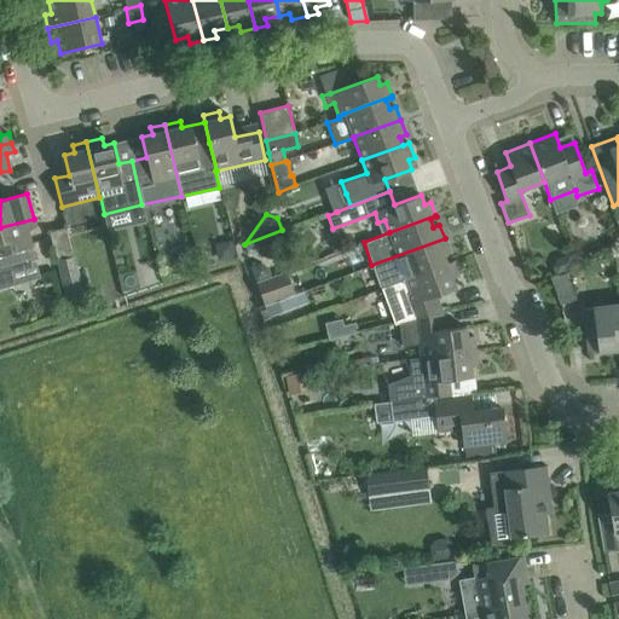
[(0,289),(12,285),(7,268),(35,260),(28,231),(36,229),(34,219),(0,227),(0,289)]
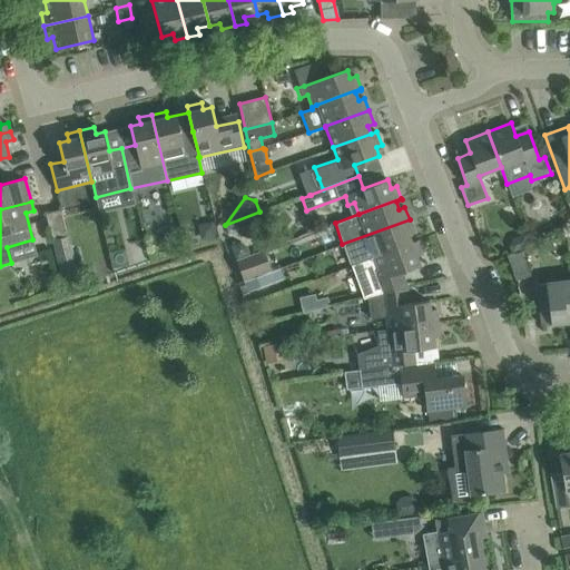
[(61,209),(45,214),(51,242),(56,241),(58,248),(64,271),(60,272),(64,285),(68,284),(80,279),(69,244),(68,238),(61,209)]
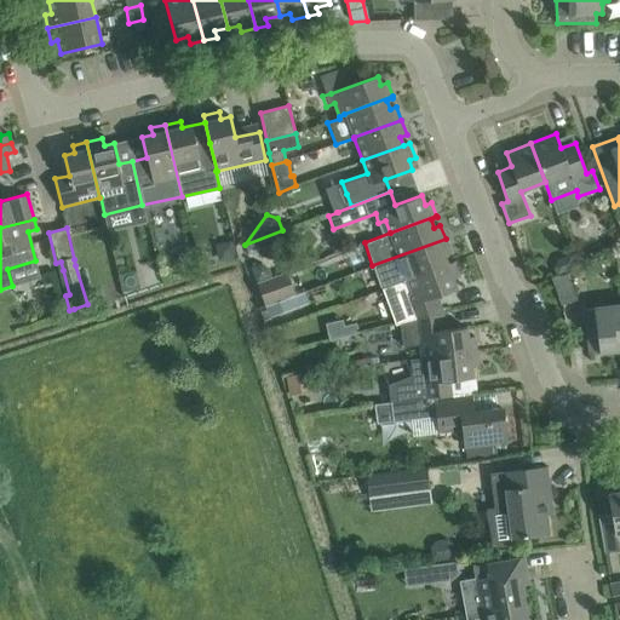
[(448,265),(447,264),(445,256),(451,253),(446,239),(372,265),(382,288),(448,265)]
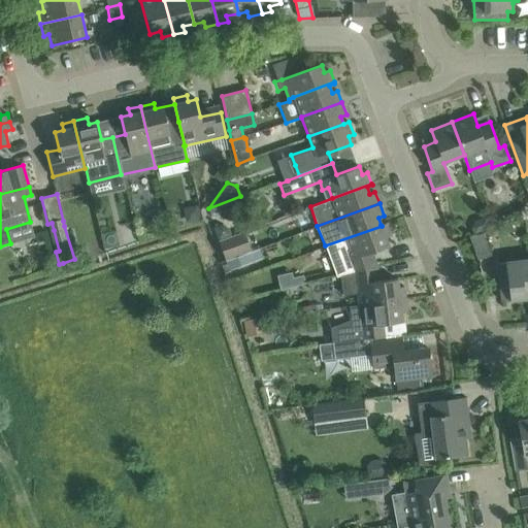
[(489,222),(492,229),(499,226),(503,225),(501,218),(494,215),(488,218),(489,222)]
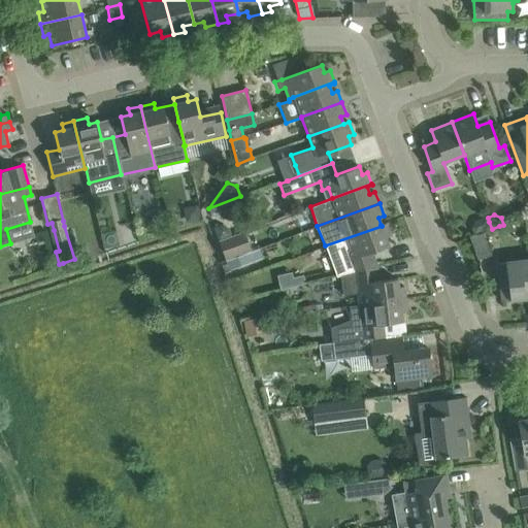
[(391,235),(387,224),(387,223),(381,225),(382,226),(325,245),(336,277),(340,276),(377,266),(372,252),(389,245),(386,237),(391,235)]
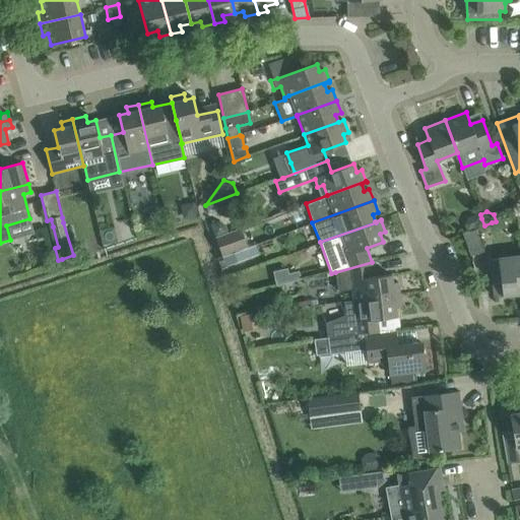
[(219,220),(211,224),(215,237),(229,232),(225,224),(219,220)]
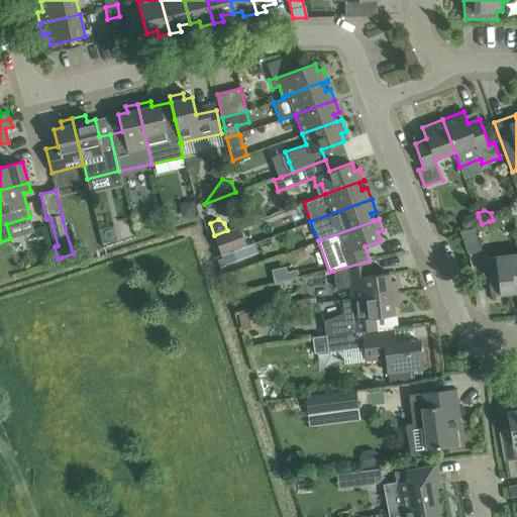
[(469,254),(470,253),(481,249),(473,228),(460,232),(469,254)]
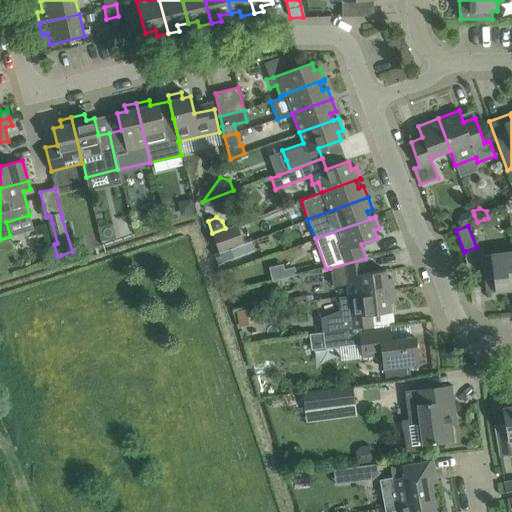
[(225,230),(213,234),(219,252),(231,248),(225,230)]
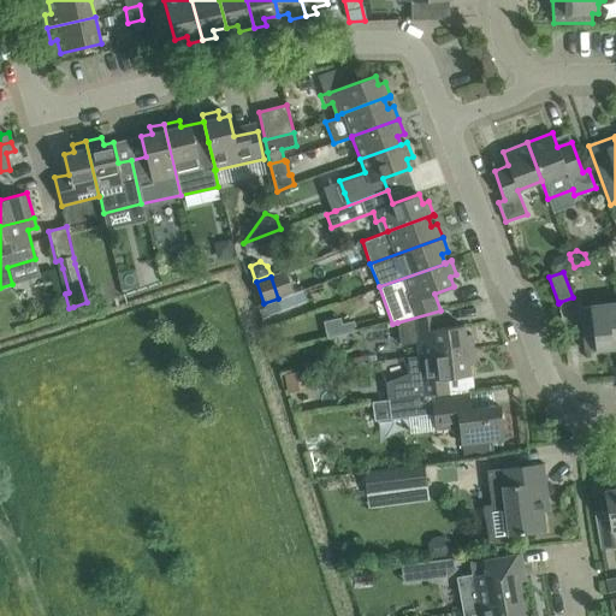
[(307,302),(302,291),(276,301),(280,312),(307,302)]
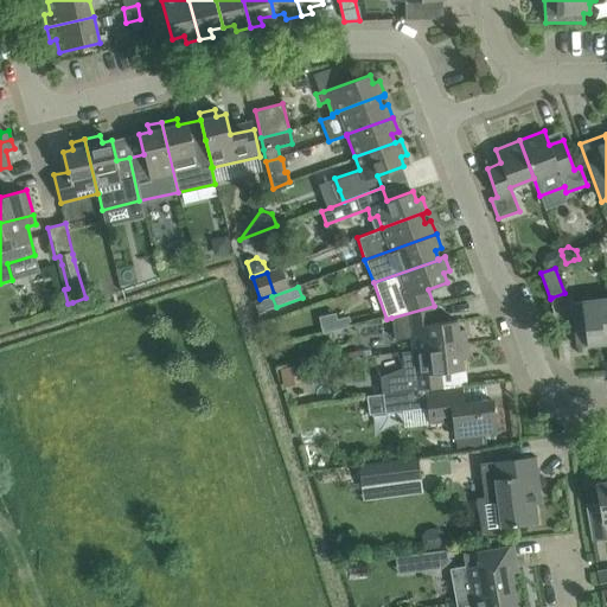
[(577,346),(606,343),(606,298),(581,301),(581,302),(572,304),(577,346)]
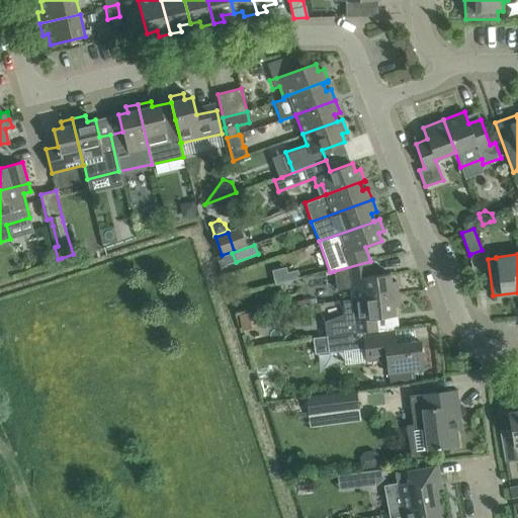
[(370,261),(334,271),(336,289),(348,288),(350,299),(343,300),(343,301),(398,293),(397,281),(391,282),(390,273),(372,276),(370,261)]
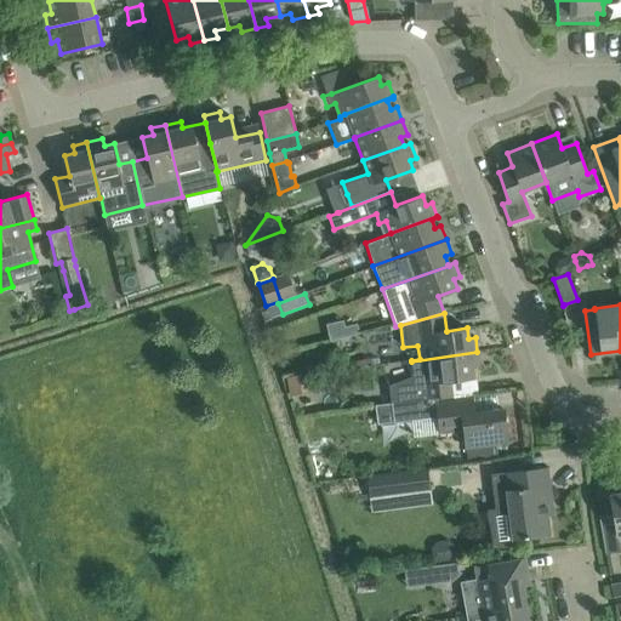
[(342,323),(326,326),(330,343),(359,336),(357,326),(343,329),(342,323)]
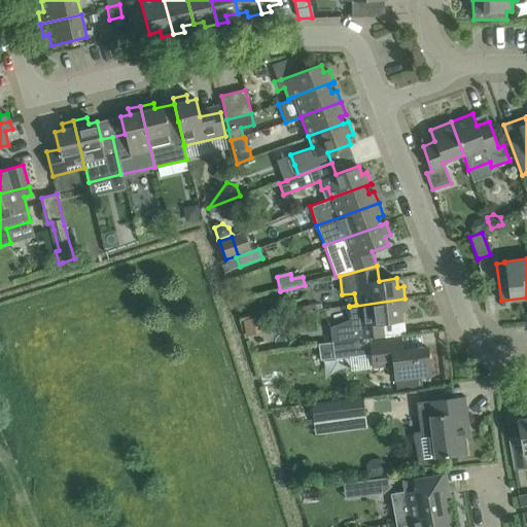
[(331,343),(385,336),(384,323),(401,321),(400,313),(407,312),(405,299),(349,307),(350,320),(330,328),(331,343)]
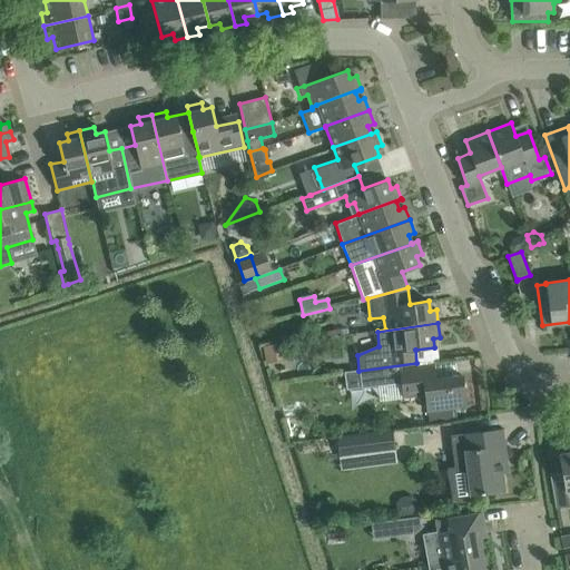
[(287,359),(285,343),(263,346),(265,363),(287,359)]
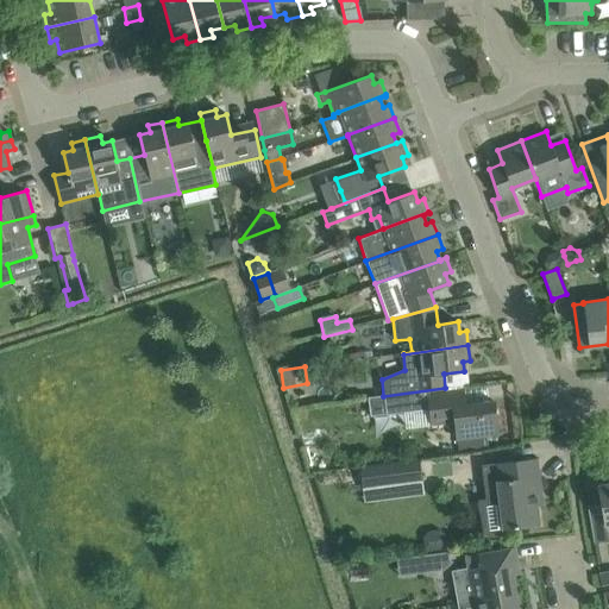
[(463,389),(446,391),(445,388),(383,396),(385,414),(403,412),(428,409),(431,425),(453,421),(456,439),(497,434),(493,401),(465,405),(463,389)]
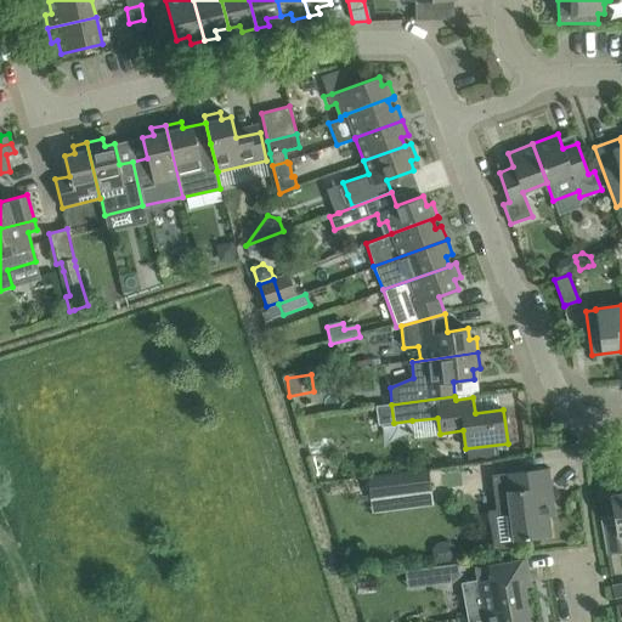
[(391,405),(375,406),(378,425),(394,423),(391,405)]
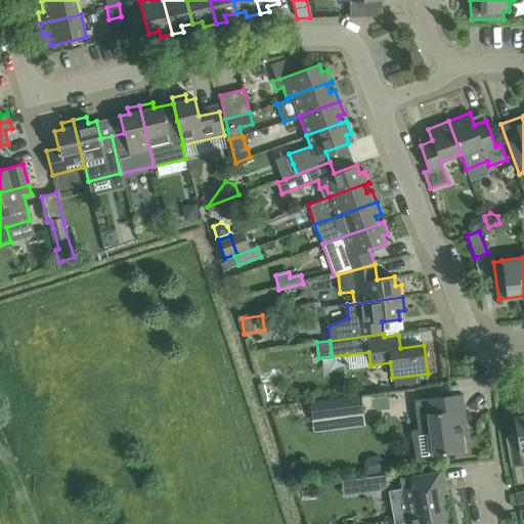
[(466,425),(462,394),(421,399),(422,415),(416,415),(418,430),(411,431),(417,462),(434,460),(433,455),(464,451),(461,426),(466,425)]
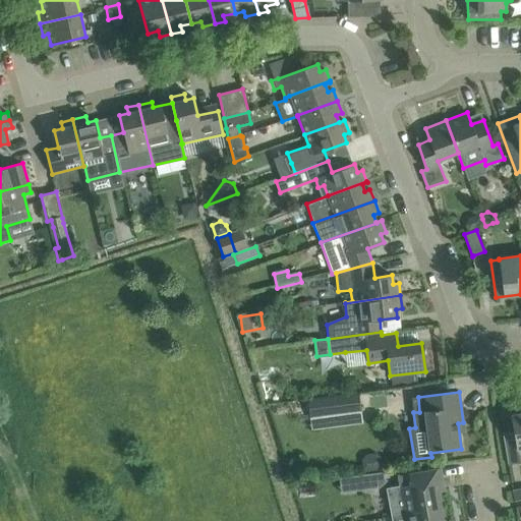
[(307,400),(310,418),(337,415),(360,412),(358,394),(307,400)]
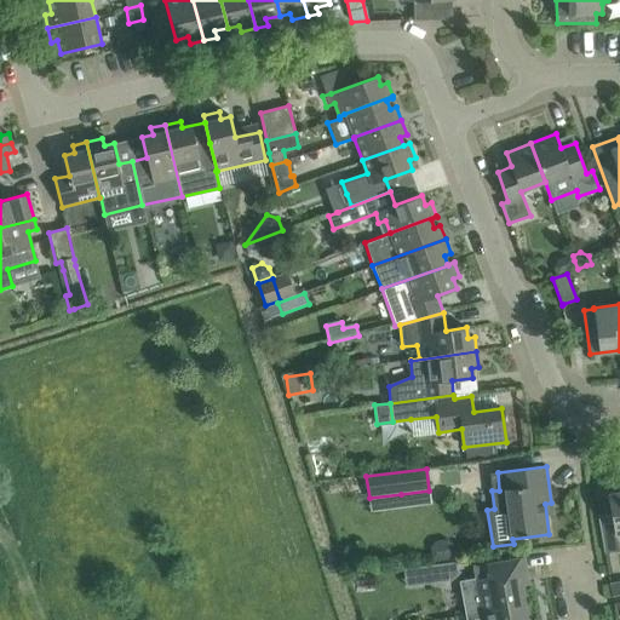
[(619,492),(609,494),(612,514),(598,516),(604,551),(619,547),(619,492)]
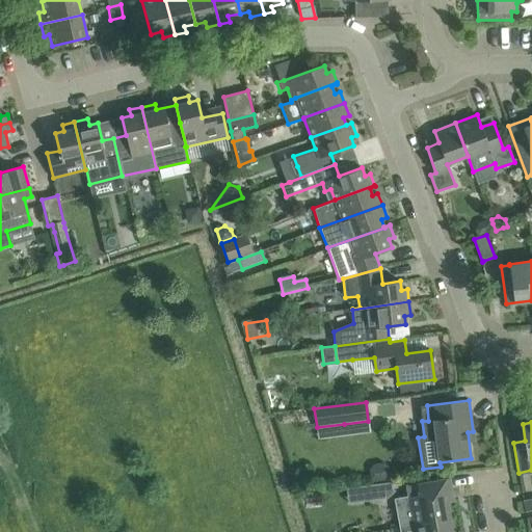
[(370,471),(371,484),(391,482),(389,468),(384,464),(373,467),(370,471)]
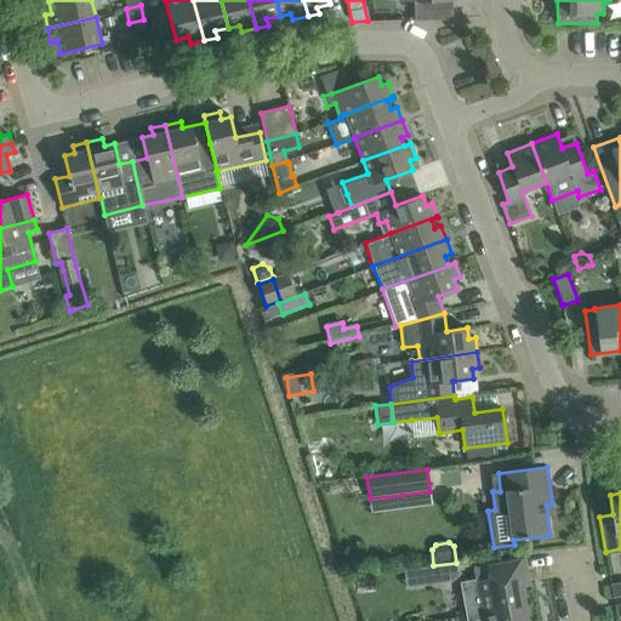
[(483,613),(527,604),(520,574),(528,573),(525,558),(474,568),(477,581),(462,584),(467,615),(483,613)]
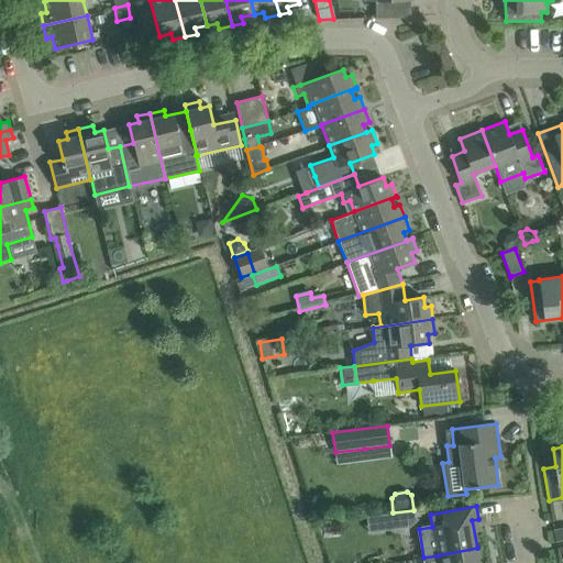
[(393,512),(381,515),(382,527),(408,528),(417,521),(415,510),(414,510),(393,512)]
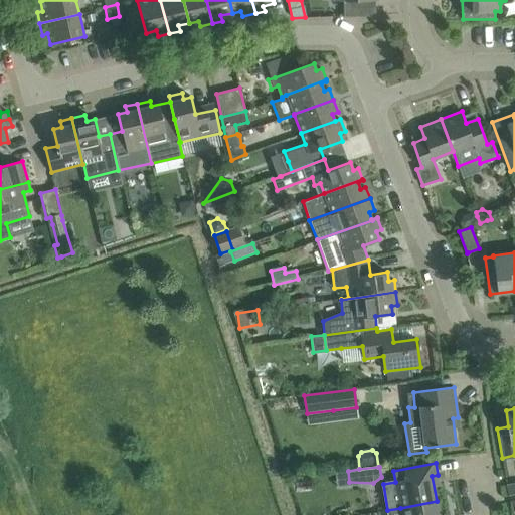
[(514,483),(513,483),(506,485),(505,485),(508,497),(514,495),(514,483)]
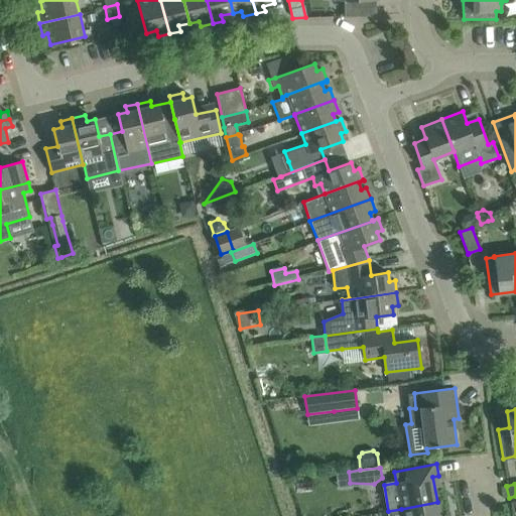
[(438,515),(437,502),(401,509),(402,515),(438,515)]
